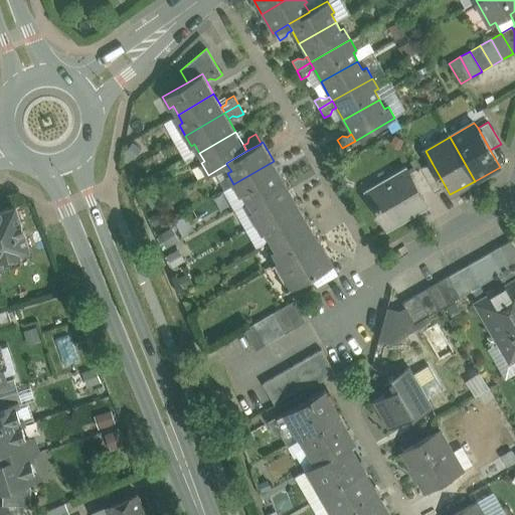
[(274,161),(233,184),(240,196),(243,194),(248,201),(285,181),(274,161)]
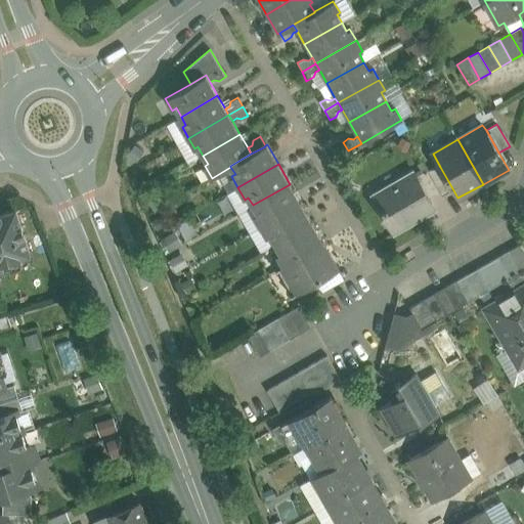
[(452,188),(440,167),(429,173),(440,192),(442,195),(452,188)]
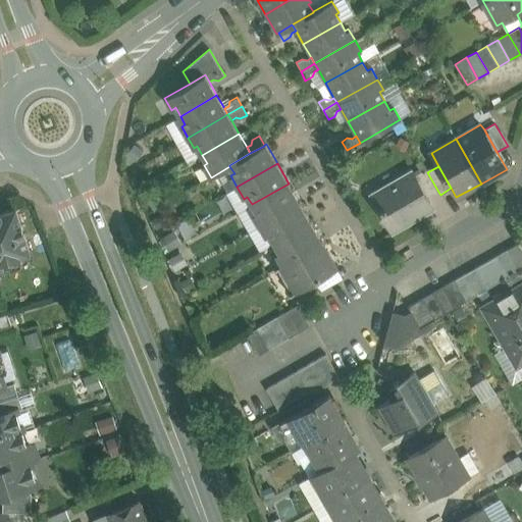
[(427,172),(426,170),(415,177),(427,199),(438,192),(427,172)]
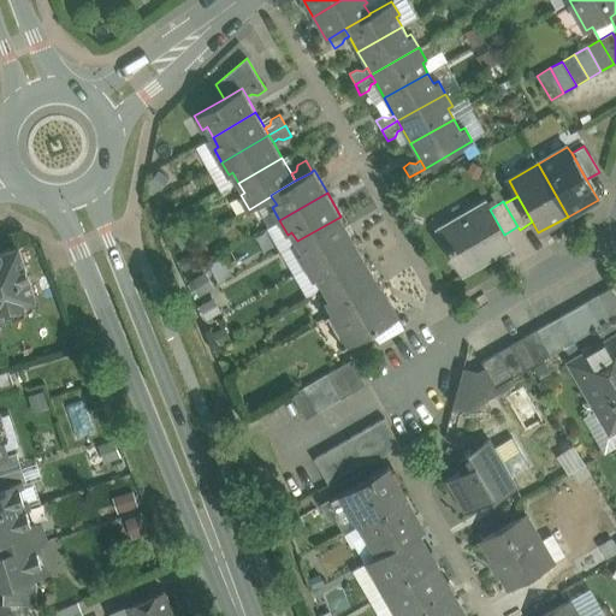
[(486,203),(444,227),(454,244),(448,248),(458,267),(475,256),(480,266),(501,254),(496,246),(507,238),(490,209),(486,203)]
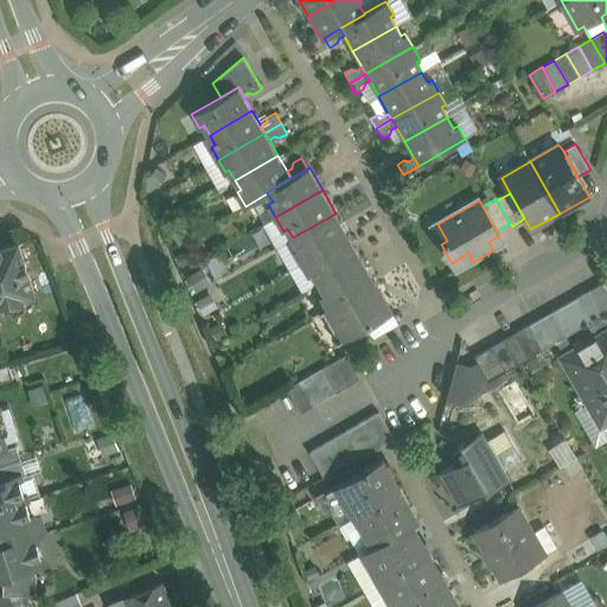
[(336,213),(293,237),(298,247),(294,249),(301,262),(349,236),(336,213)]
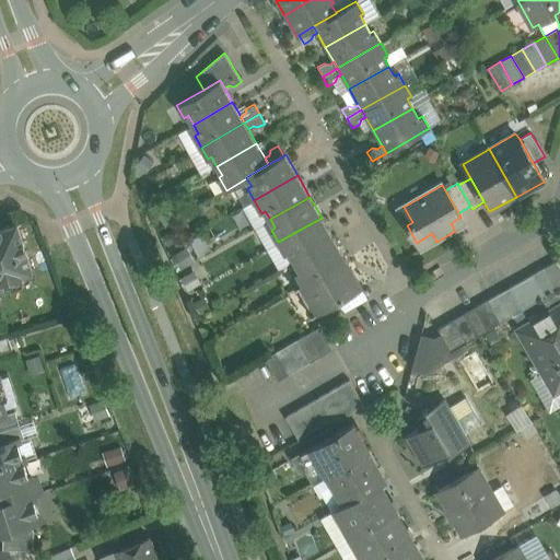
[(322,218),(278,242),(286,255),(289,253),(294,260),(334,238),(322,218)]
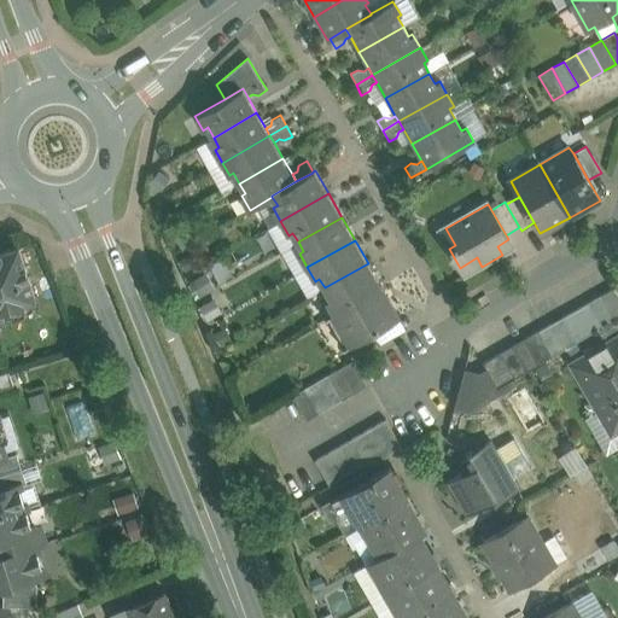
[(0,252),(0,310),(36,299),(18,246),(0,252)]
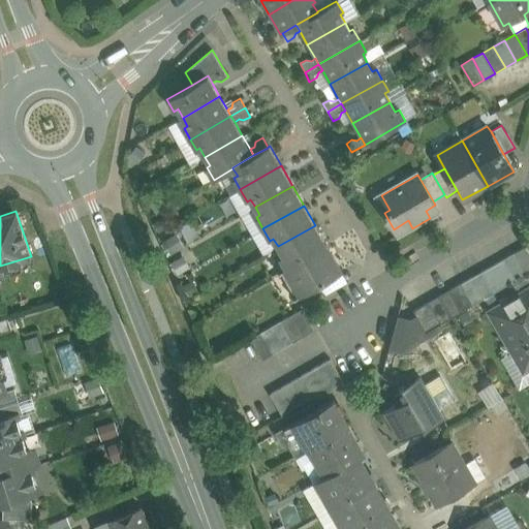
[(315,225),(278,246),(283,255),(279,257),(285,268),(327,245),(315,225)]
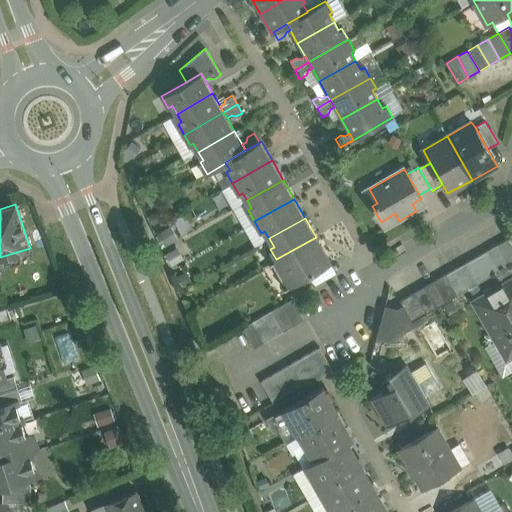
[(276,259),(270,263),(285,290),(331,263),(316,237),(276,259)]
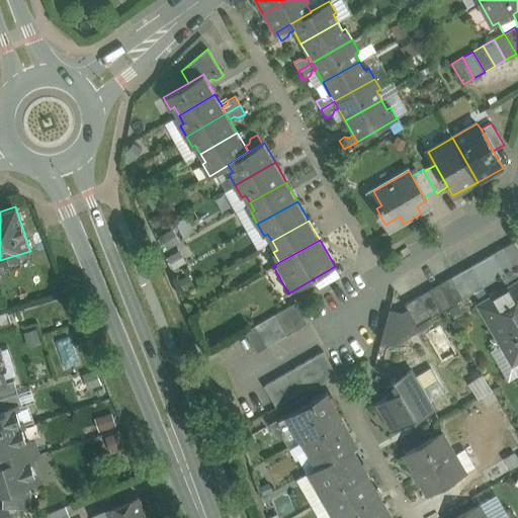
[(517,267),(517,248),(514,242),(504,248),(516,268),(516,269),(517,268),(517,267)]
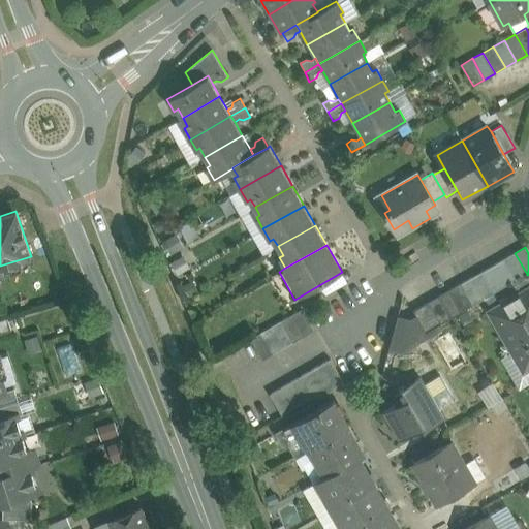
[(515,253),(503,259),(516,281),(527,275),(527,274),(515,253)]
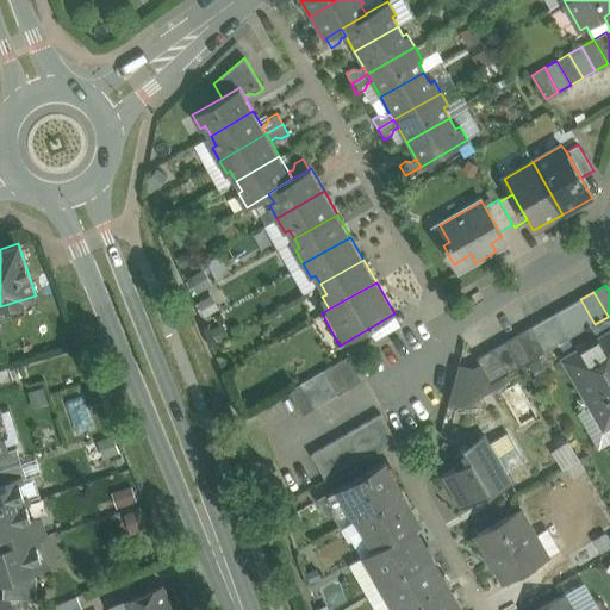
[(595,324),(580,299),(568,306),(583,331),(585,329),(595,324)]
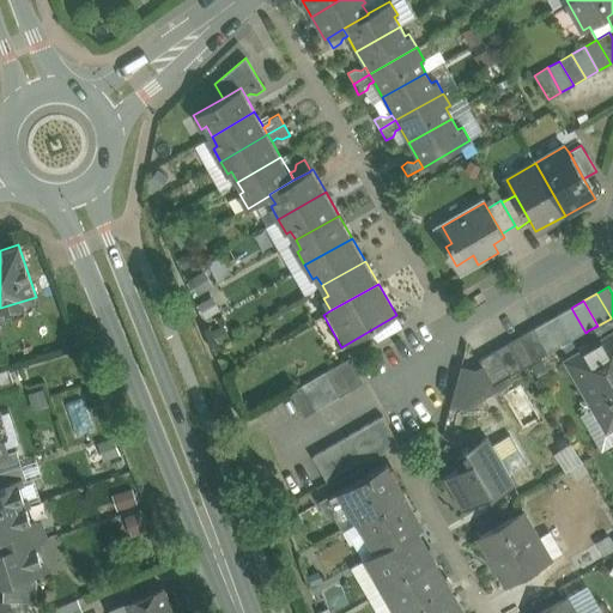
[(586,333),(571,308),(559,315),(574,340),(586,333)]
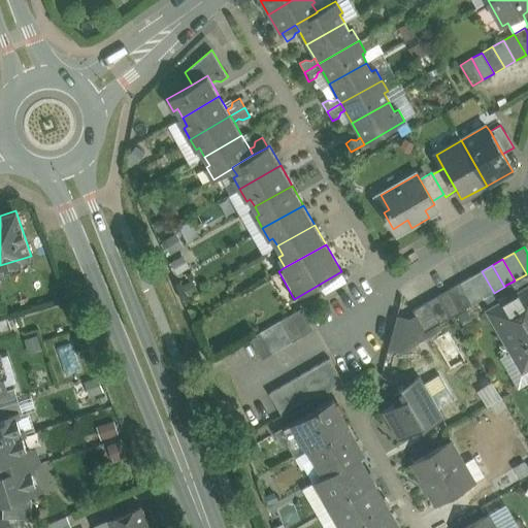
[(494,293),(482,271),(470,277),(483,299),(494,293)]
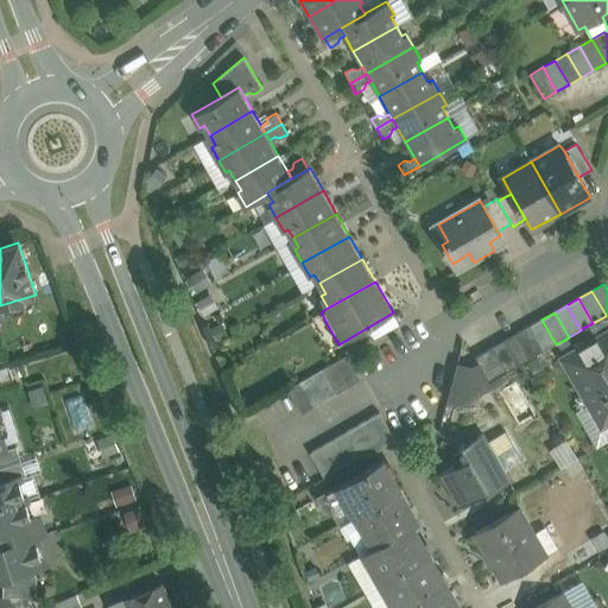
[(593,323),(583,328),(590,341),(607,330),(607,316),(607,315),(593,323)]
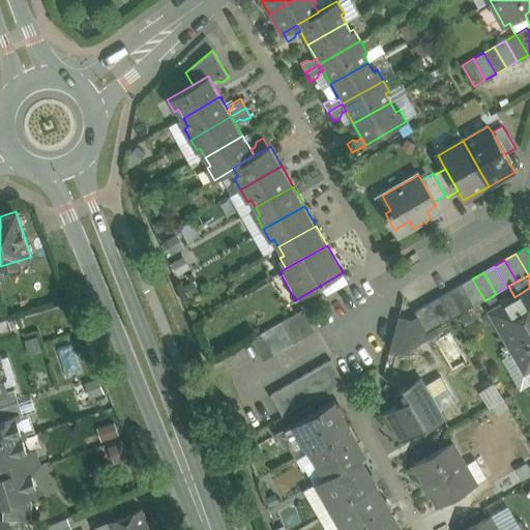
[(484,300),(472,278),(462,285),(474,306),(484,300)]
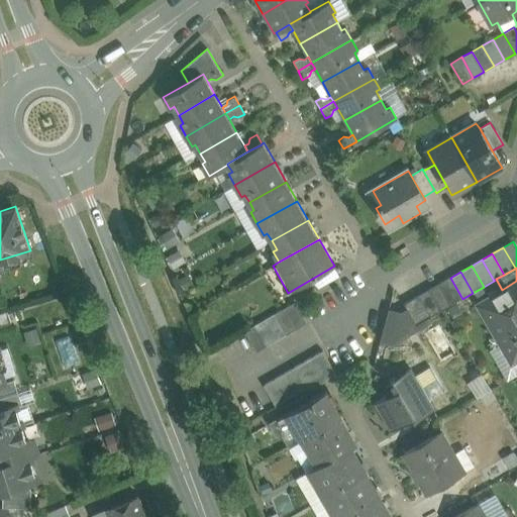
[(462,299),(450,278),(439,284),(451,305),(462,299)]
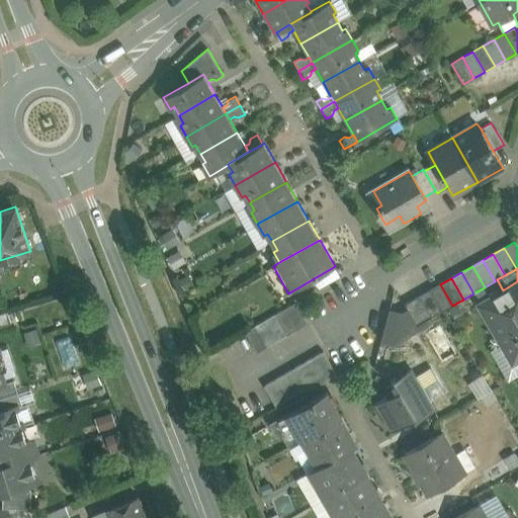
[(517,281),(503,290),(479,305),(501,344),(491,350),(503,370),(517,361),(517,281)]
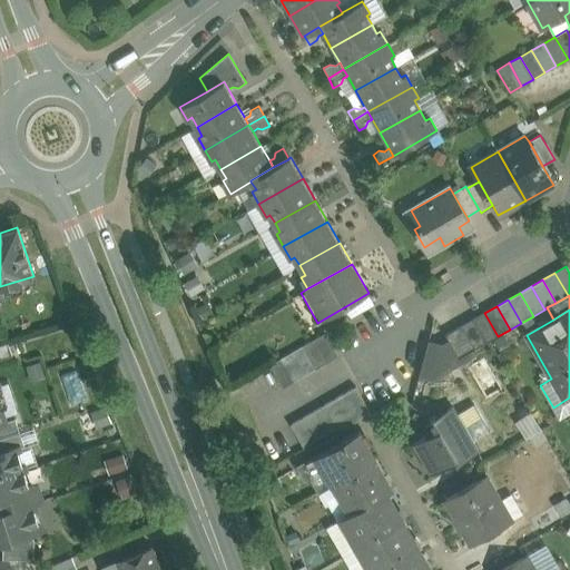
[(484,313),(473,320),(487,343),(498,336),(484,313)]
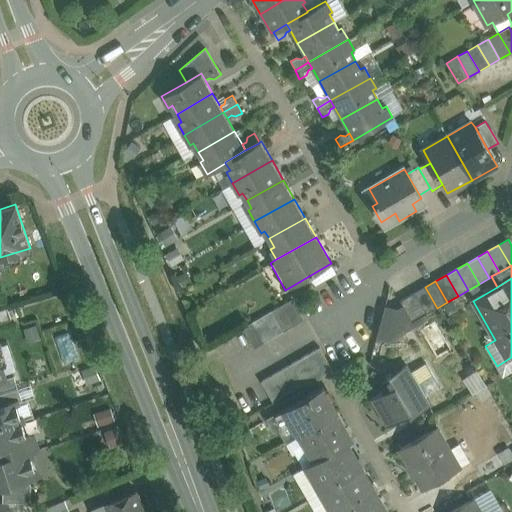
[(437,308),(425,287),(415,293),(427,314),(437,308)]
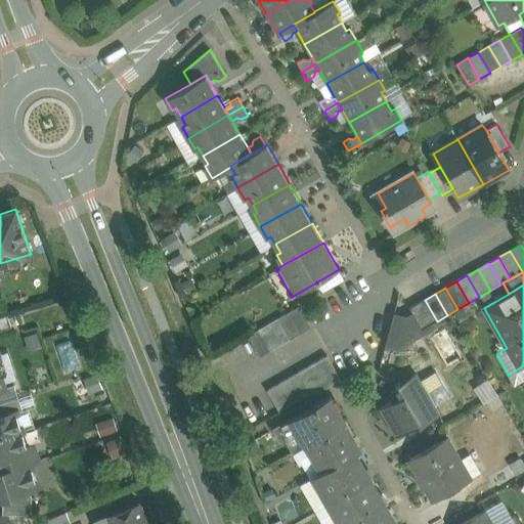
[(425,300),(409,308),(422,330),(437,321),(425,300)]
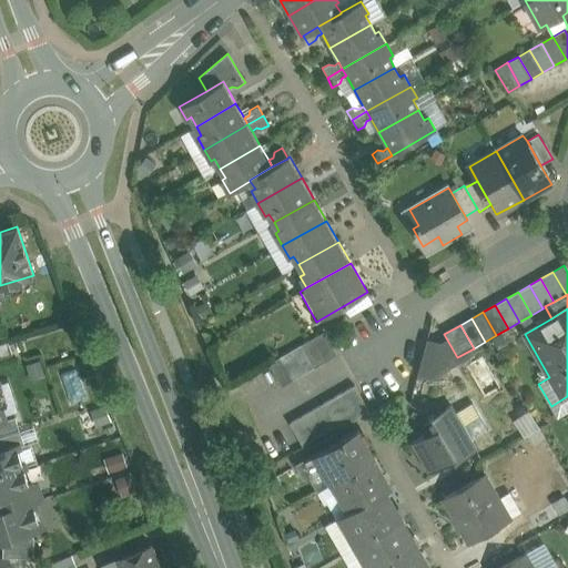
[(312,338),(325,362),(336,355),(324,332),(312,338)]
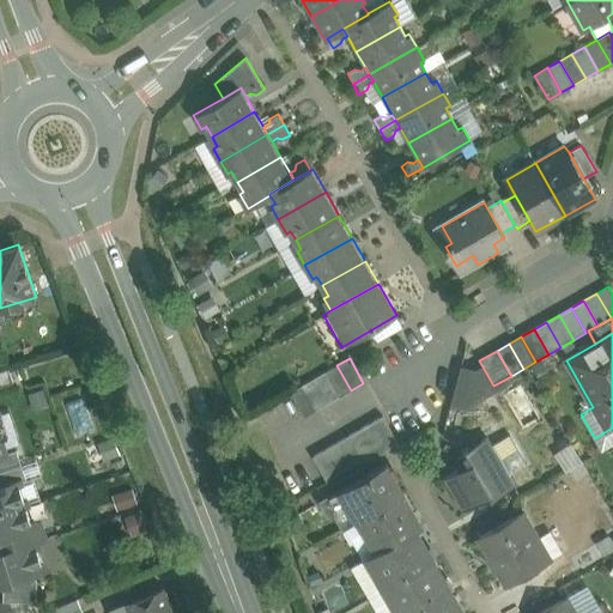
[(351,390),(337,365),(325,372),(339,398),(351,390)]
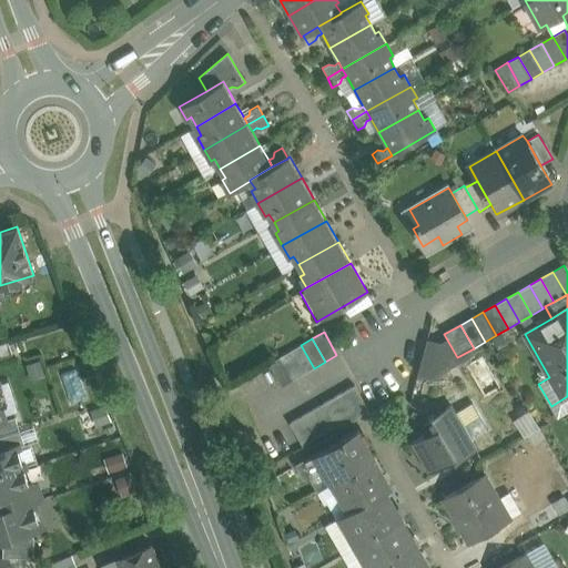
[(8,342),(0,344),(0,357),(12,354),(8,342)]
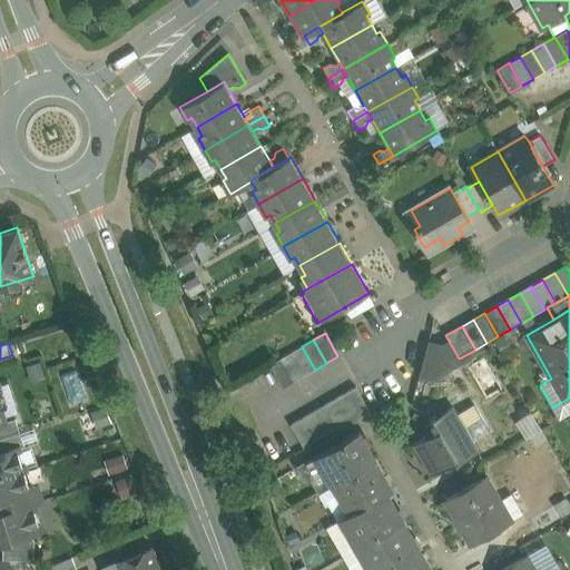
[(315,370),(302,346),(292,352),(305,375),(315,370)]
